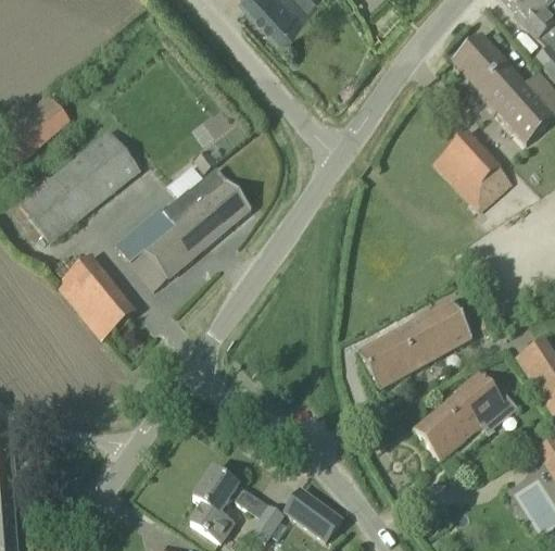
[(246,0),(278,36),(317,0),(246,0)]
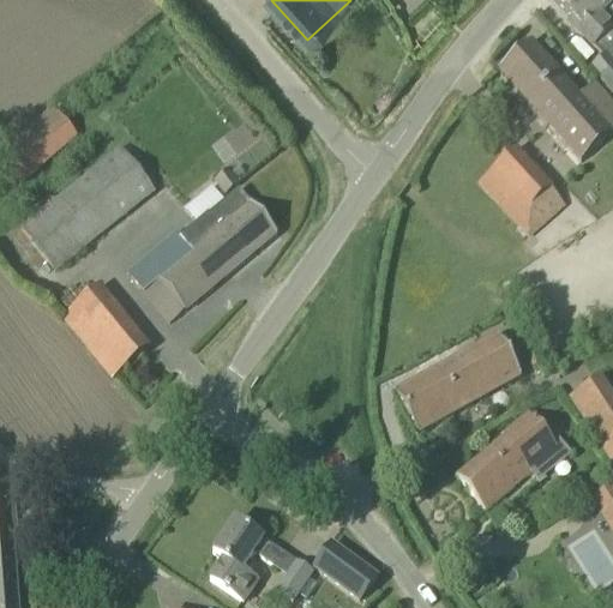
[(612,24),(588,0),(559,0),(574,14),(569,20),(594,44),(596,42),(606,50),(592,64),(612,88),(612,24)]
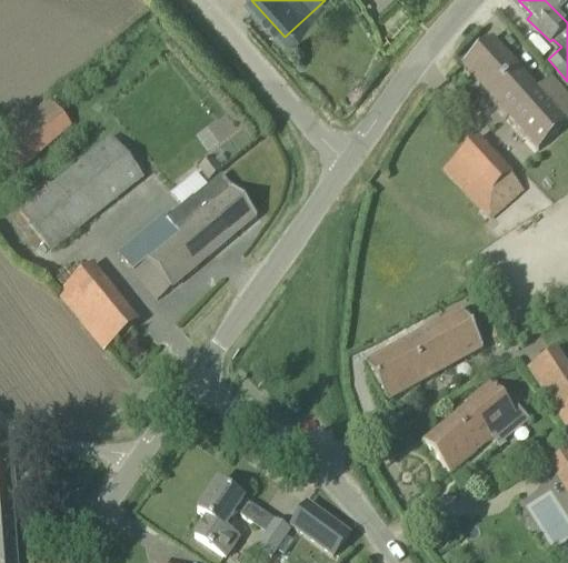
[(545,0),(567,22),(567,0),(545,0)]
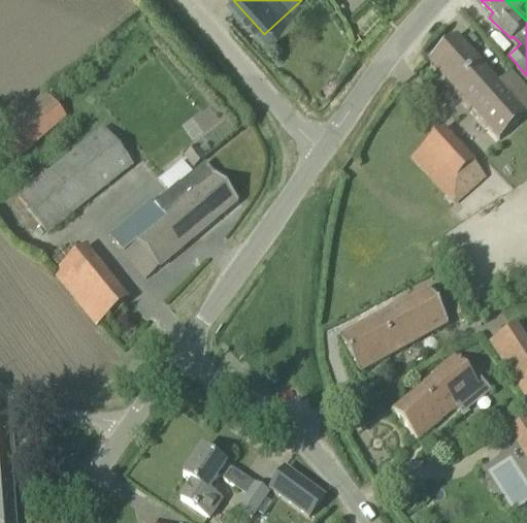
[(457,31),(429,57),(500,136),(526,111),(526,86),(512,68),(499,78),(457,31)]
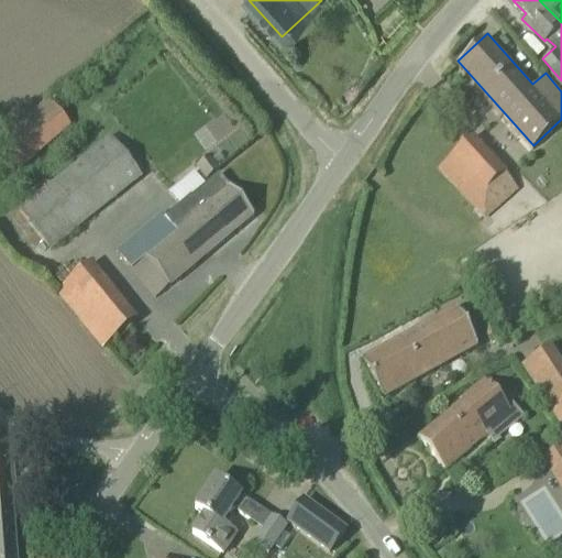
[(48,93),(0,133),(0,146),(17,166),(72,120),(48,93)]
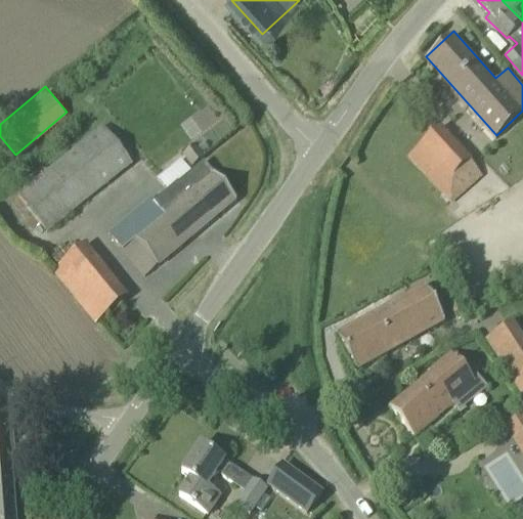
[(451,200),(483,172),(441,122),(407,152),(451,200)]
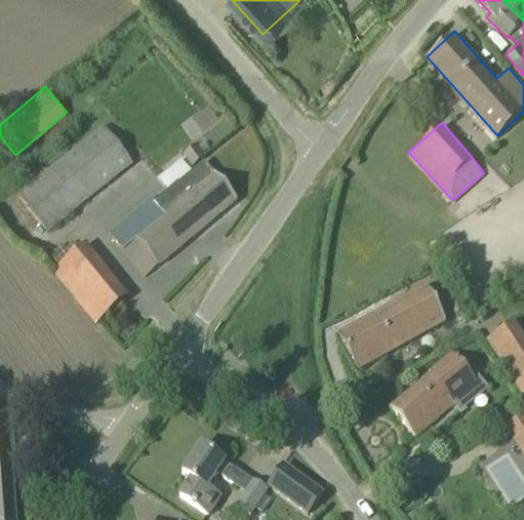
[(19,192),(47,228),(131,160),(103,124),(19,192)]
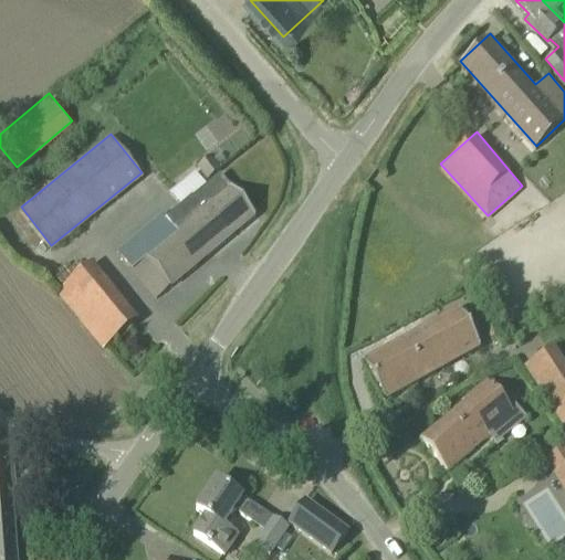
[(211,152),(197,162),(207,176),(221,166),(211,152)]
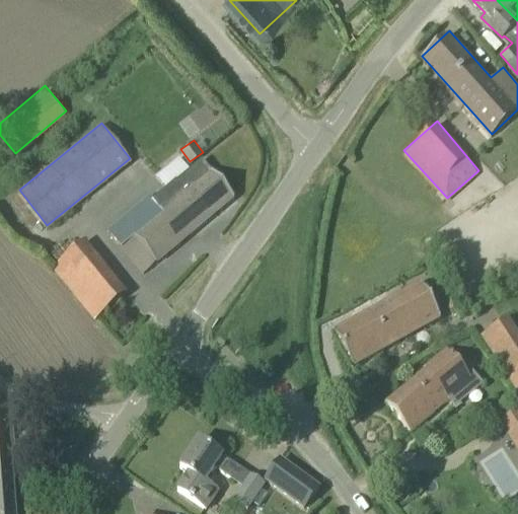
[(234,195),(203,156),(172,180),(153,196),(150,193),(108,227),(144,271),(234,195)]
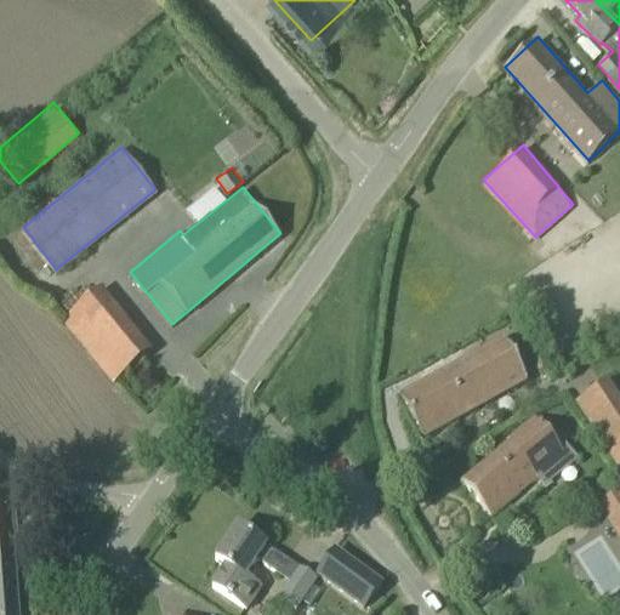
[(113,380),(155,347),(103,282),(62,315),(113,380)]
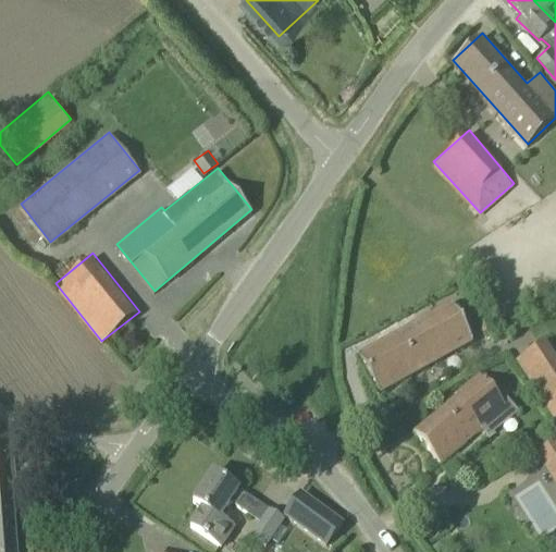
[(359,354),(380,391),(472,339),(453,302),(359,354)]
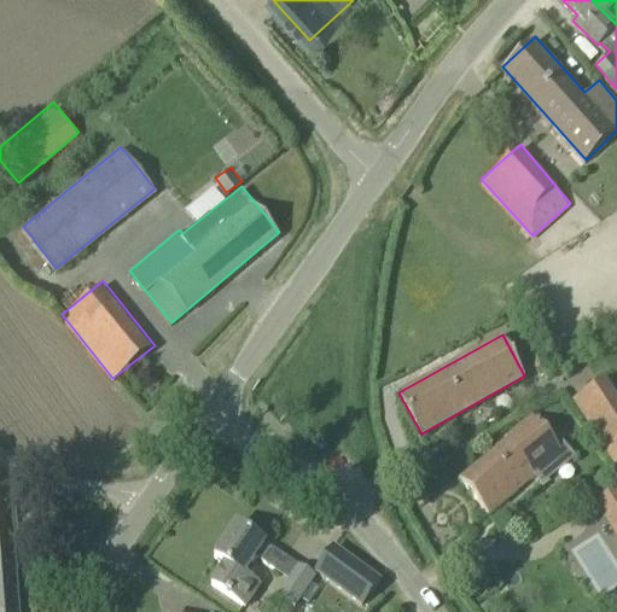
[(616,395),(606,380),(580,397),(616,454),(616,395)]
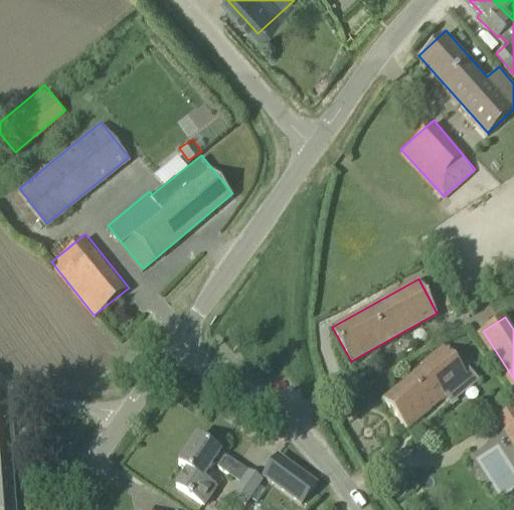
[(384,397),(398,414),(407,425),(446,393),(449,397),(450,396),(445,390),(453,383),(460,387),(476,374),(479,378),(480,378),(464,359),(459,362),(444,344),(425,359),(427,363),(419,370),(417,369),(384,397)]
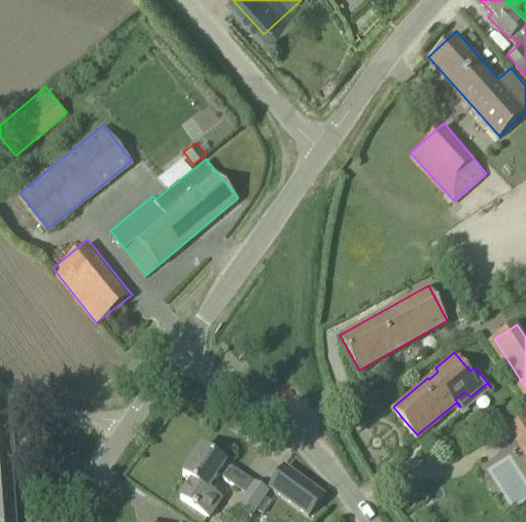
[(525,430),(515,438),(525,454),(525,430)]
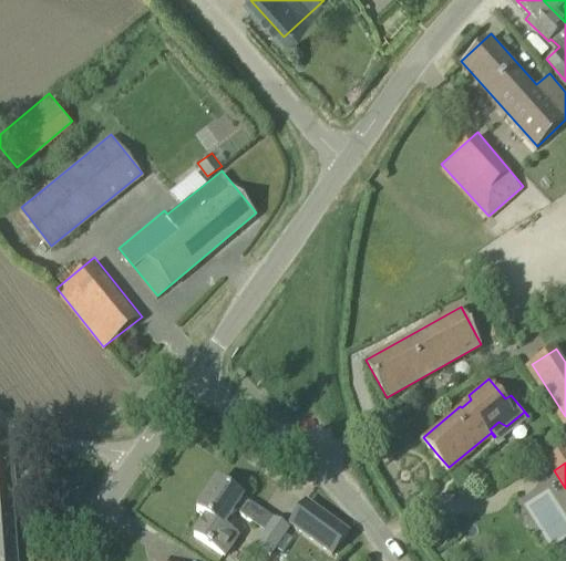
[(236,507),(254,519),(261,507),(217,477),(197,507),(207,513),(194,531),(226,553),(239,533),(224,523),(236,507)]
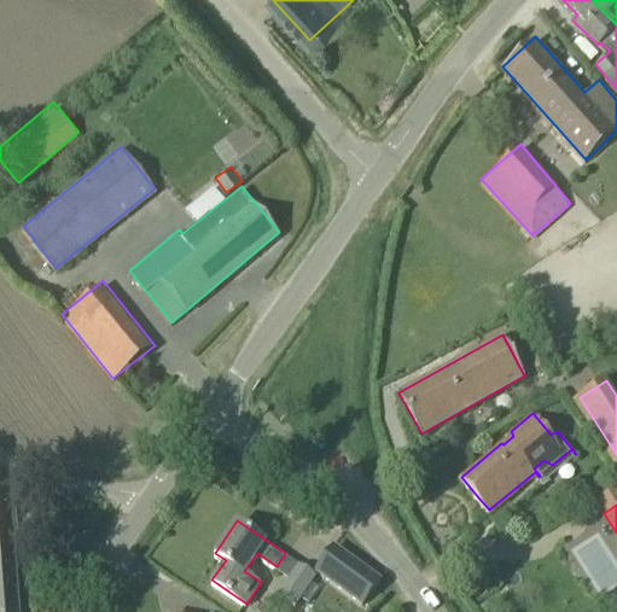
[(316,567),(362,602),(380,577),(355,559),(335,543),(320,564),(316,567)]
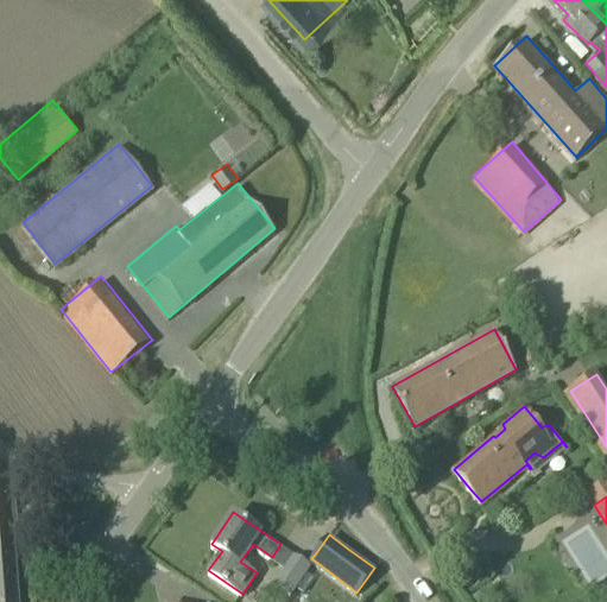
[(19,601),(16,547),(0,549),(0,601),(19,601)]
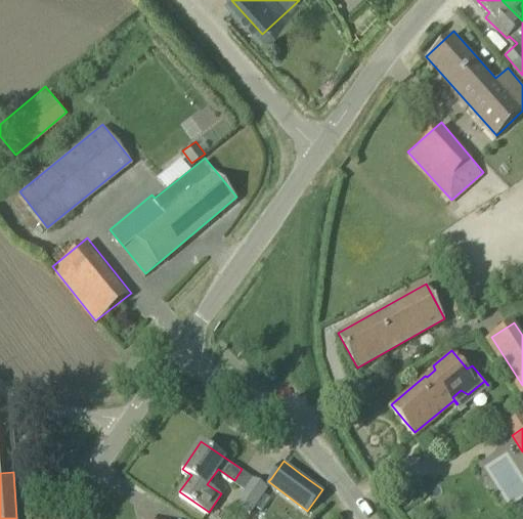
[(245,487),(236,500),(251,509),(255,504),(255,503),(264,490),(266,486),(253,476),(245,487)]
